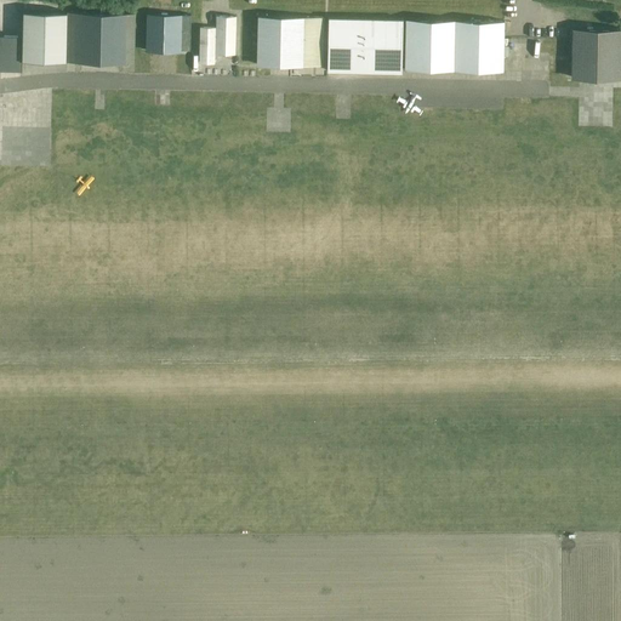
[(24,10),(23,10),(23,35),(23,41),(23,60),(66,61),(67,11),(58,11),(24,10)]
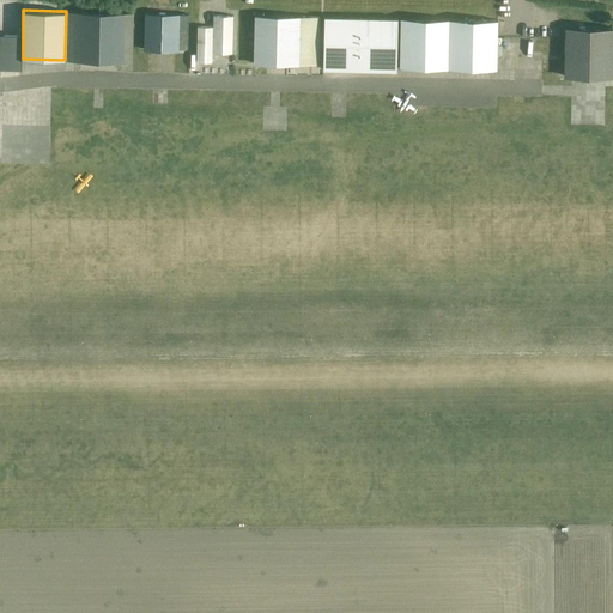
[(66,61),(74,61),(133,62),(133,13),(67,11),(66,61)]
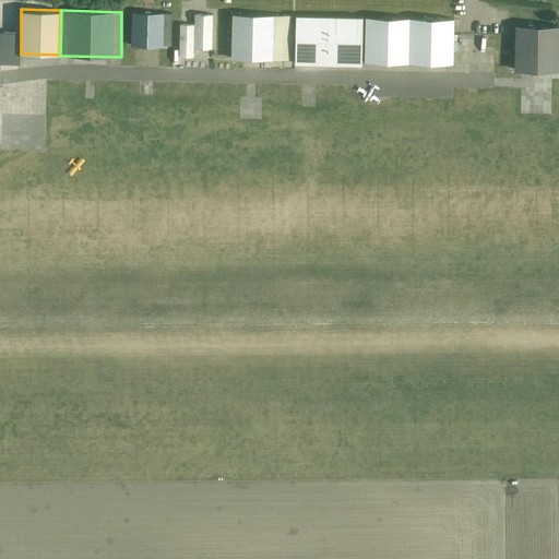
[(163,45),(163,13),(132,12),(132,45),(163,46),(163,45)]
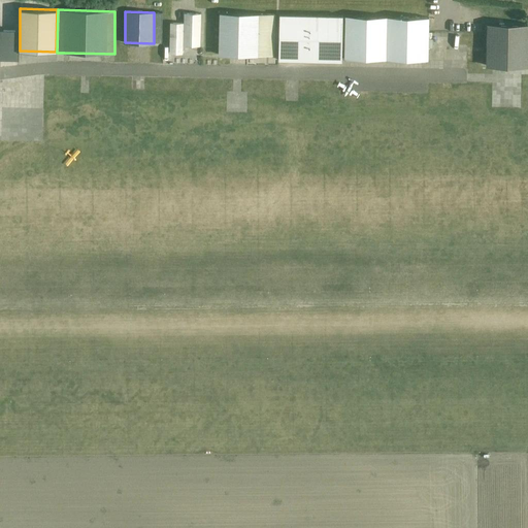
[(154,12),(154,42),(162,42),(162,12),(154,12)]
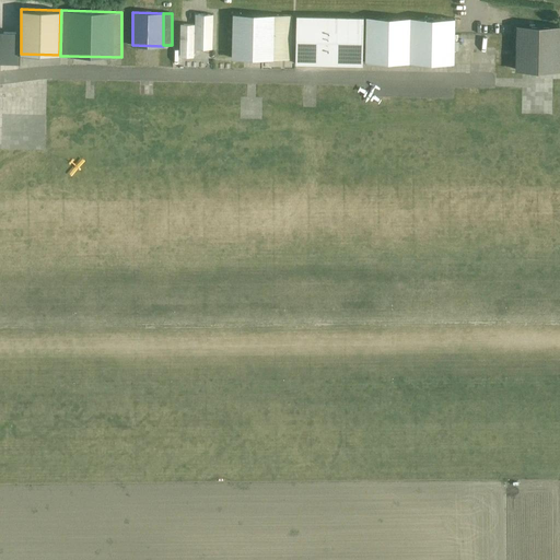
[(232,58),(261,59),(263,14),(233,13),(232,58)]
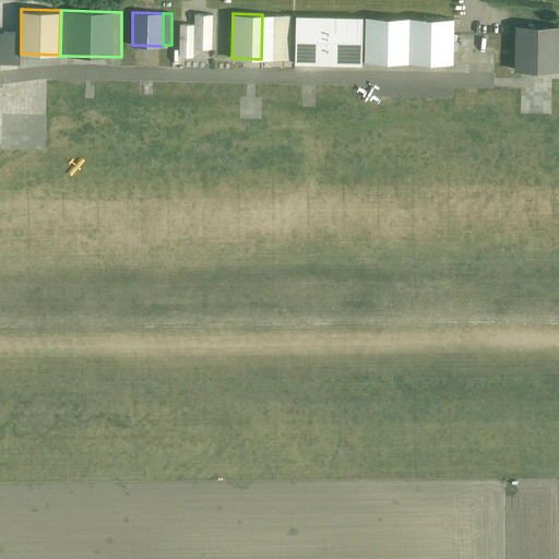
[(180,24),(179,57),(192,57),(193,48),(212,48),(212,14),(195,14),(194,24),(180,24)]
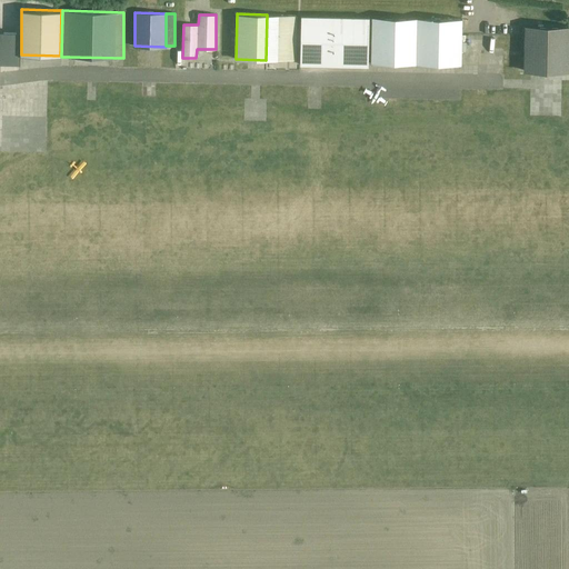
[(267,15),(266,60),(277,60),(277,59),(296,60),(297,16),(267,15)]
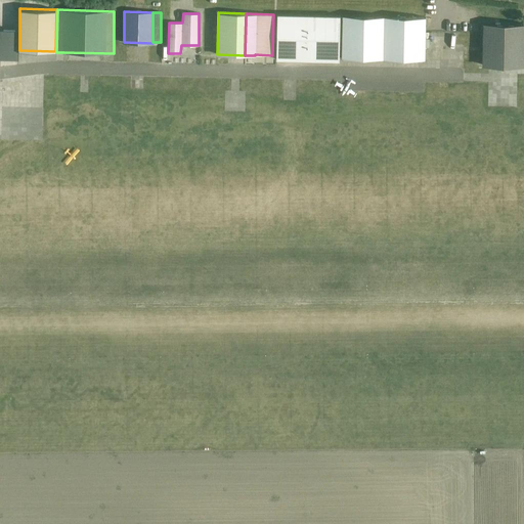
[(339,60),(340,15),(277,14),(276,59),(339,60)]
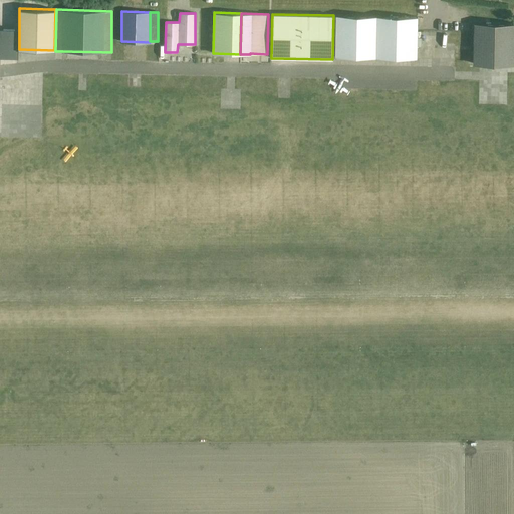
[(417,58),(418,17),(336,15),(335,56),(417,58)]
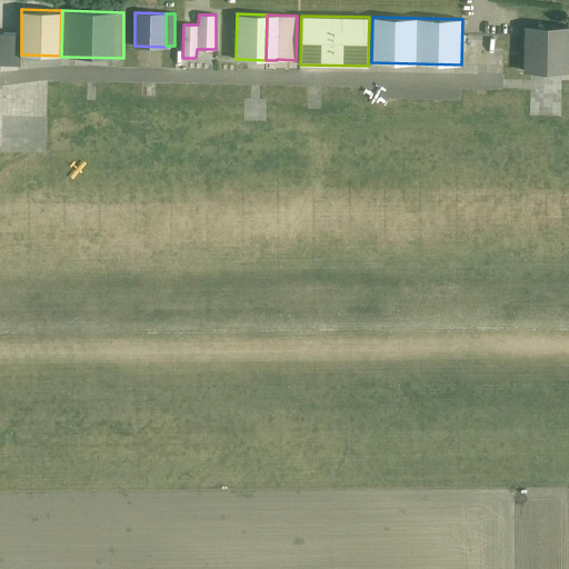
[(568,26),(529,26),(525,26),(523,70),(568,71),(568,69),(568,26)]
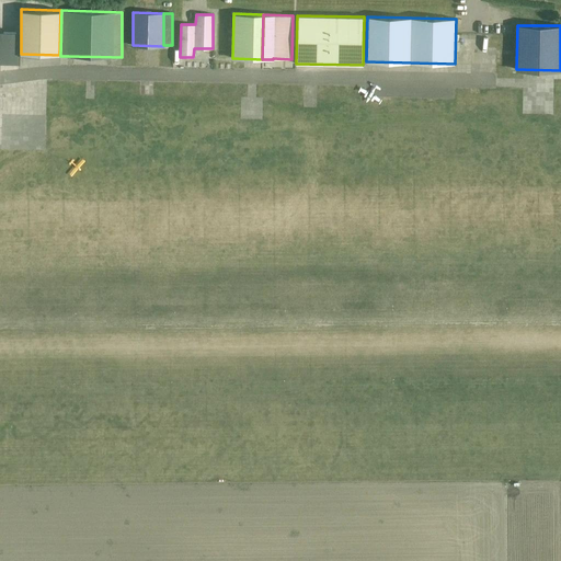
[(0,63),(8,64),(20,64),(20,54),(21,54),(21,37),(21,32),(0,31),(0,63)]
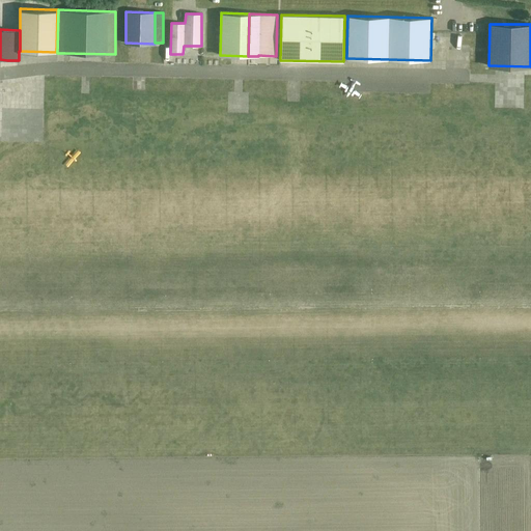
All buildings are outlined.
